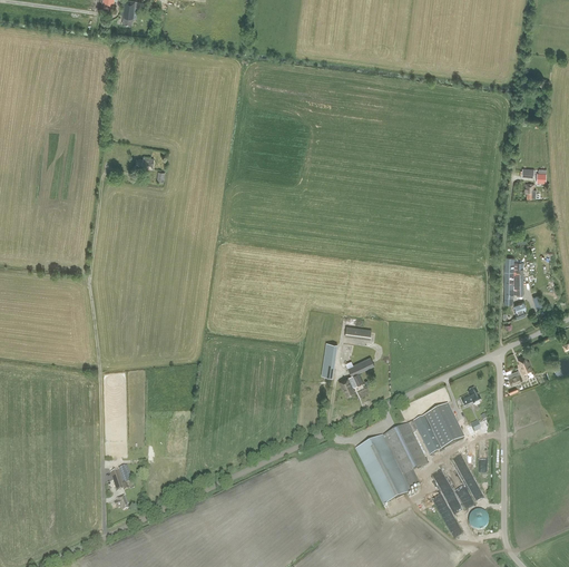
[(121,12),(121,19),(121,21),(131,22),(131,16),(135,16),(136,6),(155,8),(156,1),(149,0),(143,0),(141,0),(121,0),(119,11),(121,12)]
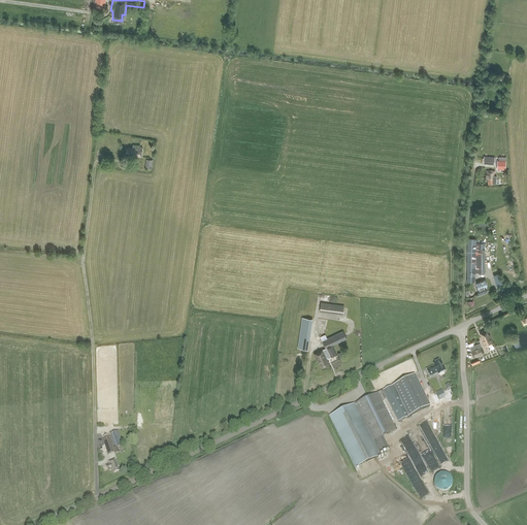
[(140,154),(141,144),(132,142),(131,144),(128,144),(128,145),(126,145),(125,151),(127,151),(127,152),(140,154)]
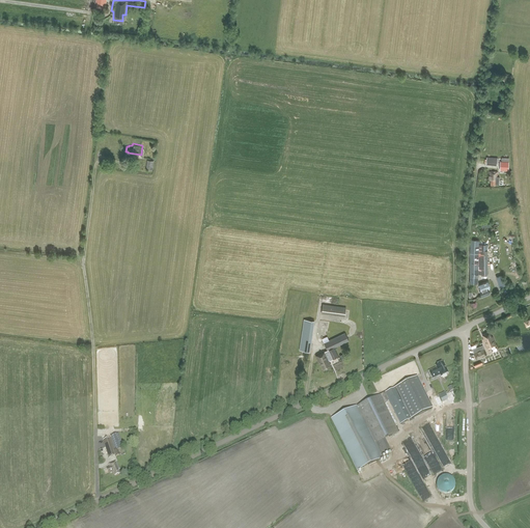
[(507,167),(508,155),(501,155),(500,159),(500,161),(499,161),(499,167),(507,168),(507,167)]
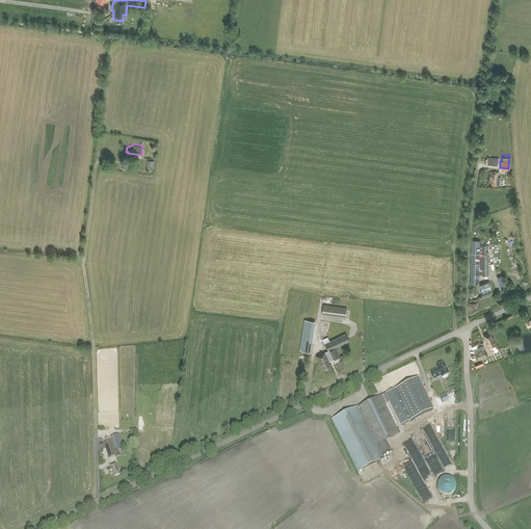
[(499,175),(497,175),(497,169),(489,168),(489,177),(490,177),(490,183),(495,183),(495,182),(499,182),(499,175)]
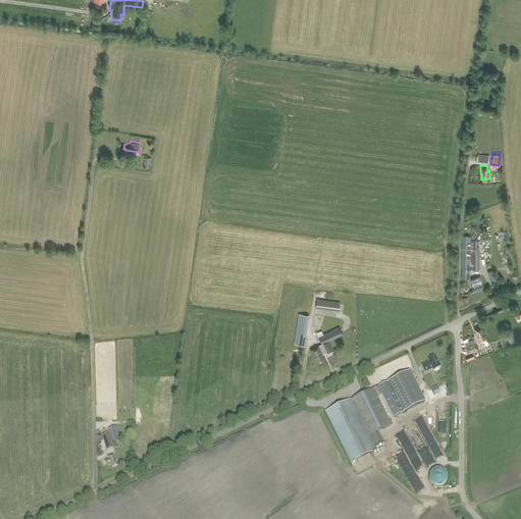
[(460,247),(460,275),(468,275),(469,267),(478,267),(478,238),(469,238),(470,234),(461,234),(460,247)]
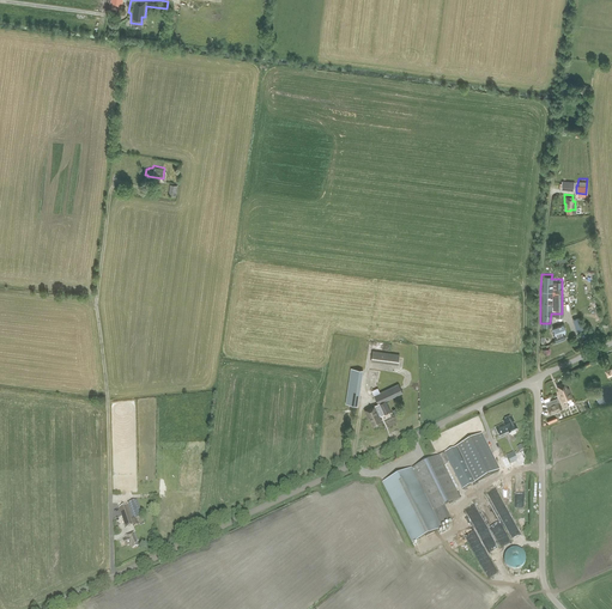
[(552,333),(556,339),(564,335),(562,328),(564,327),(562,322),(552,326),(555,332),(552,333)]
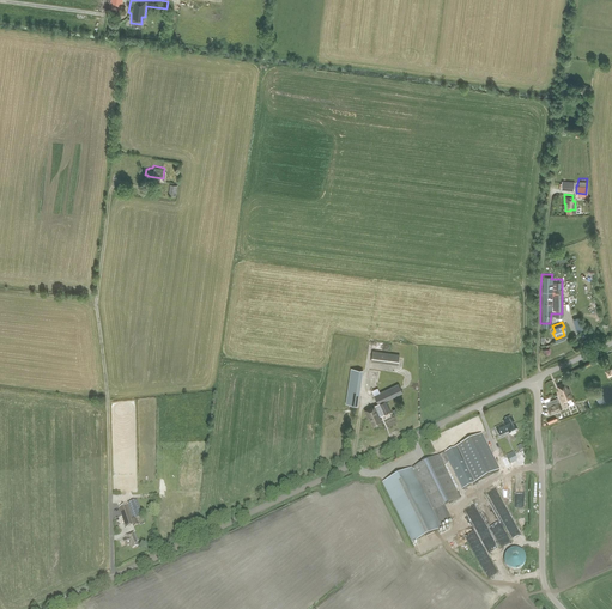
[(398,352),(371,347),(370,358),(397,361),(398,352)]
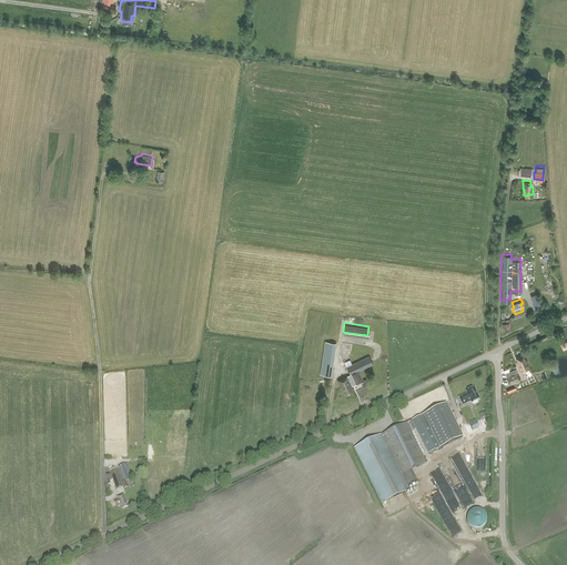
[(331,373),(335,341),(324,339),(319,372),(331,373)]
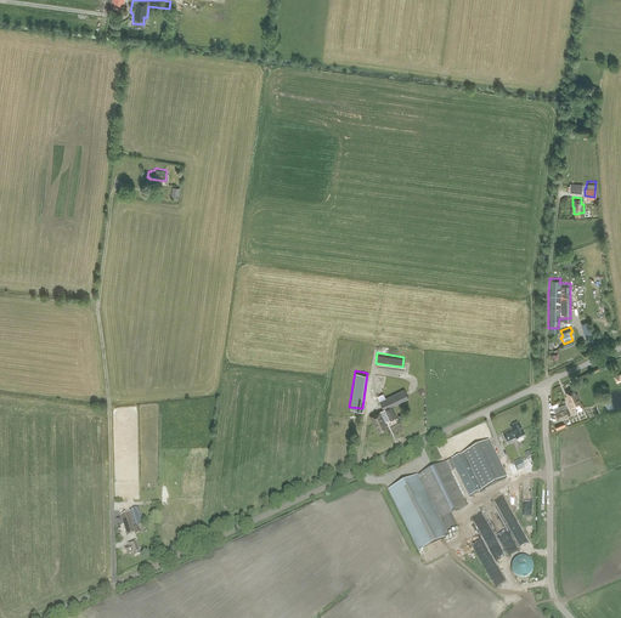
[(570,404),(580,401),(576,391),(575,391),(572,385),(564,389),(566,395),(565,395),(566,397),(570,404)]
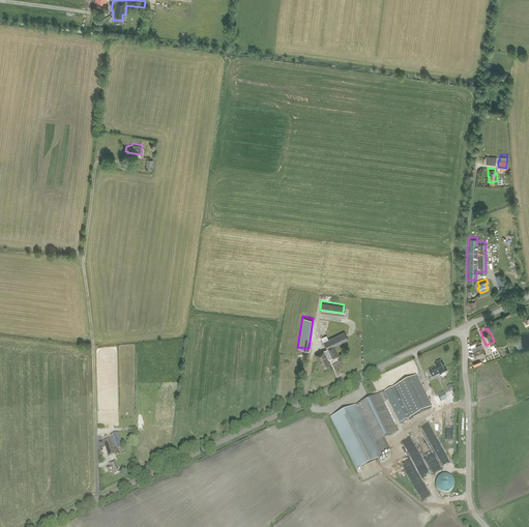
[(322,366),(329,362),(328,359),(329,359),(325,351),(327,350),(330,356),(336,353),(332,344),(347,337),(344,329),(327,338),(325,333),(321,335),(326,347),(315,352),(319,361),(320,361),(322,366)]
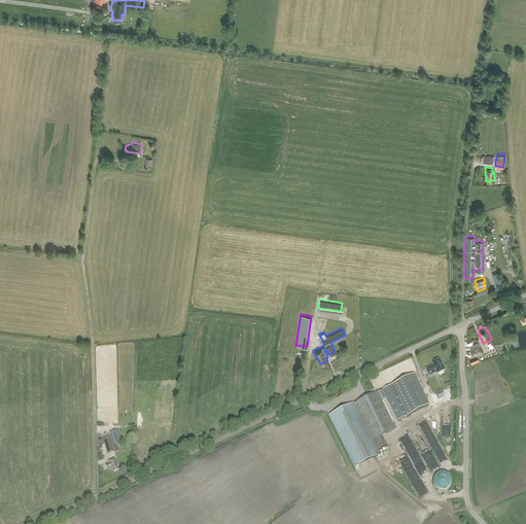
[(469,344),(470,347),(469,348),(471,353),(482,350),(478,341),(469,344)]
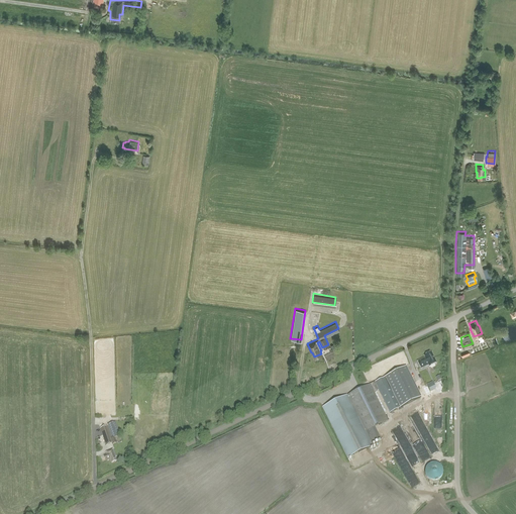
[(435,361),(430,349),(423,352),(424,355),(416,358),(419,366),(428,362),(429,364),(435,361)]
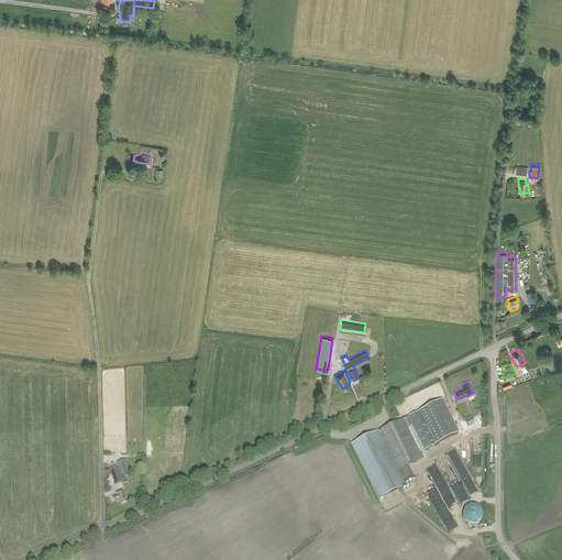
[(423,447),(437,440),(458,430),(441,396),(418,408),(376,428),(350,441),(377,496),(405,483),(404,481),(397,468),(407,462),(421,454),(406,424),(411,421),(423,447)]
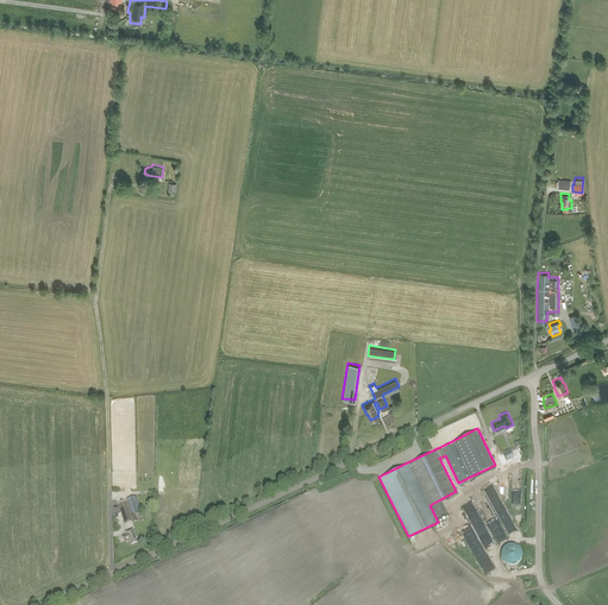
[(486,485),(501,520),(509,516),(508,515),(506,516),(503,512),(507,511),(494,481),(486,485)]
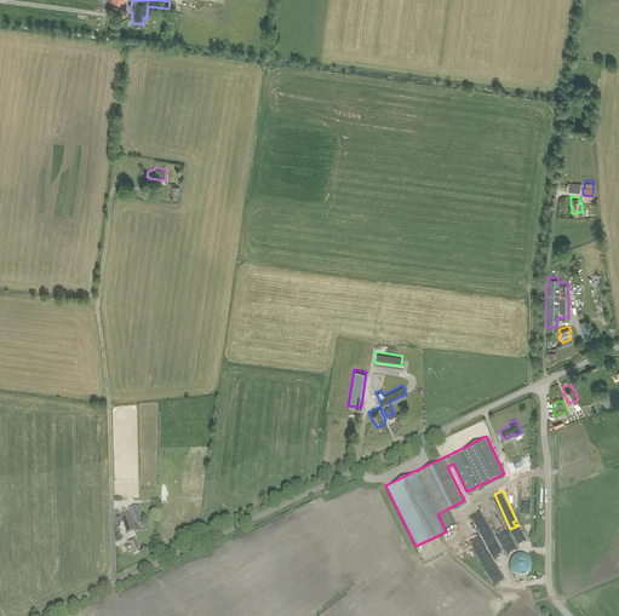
[(138,527),(137,522),(136,520),(143,519),(137,501),(127,505),(129,507),(119,510),(126,529),(132,527),(133,529),(138,527)]
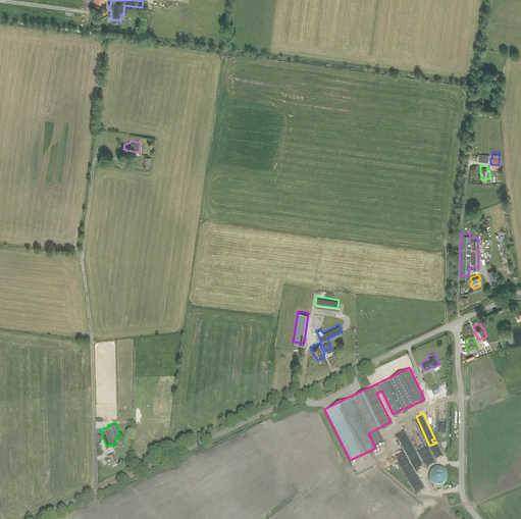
[(436,454),(443,452),(439,445),(433,448),(436,454)]
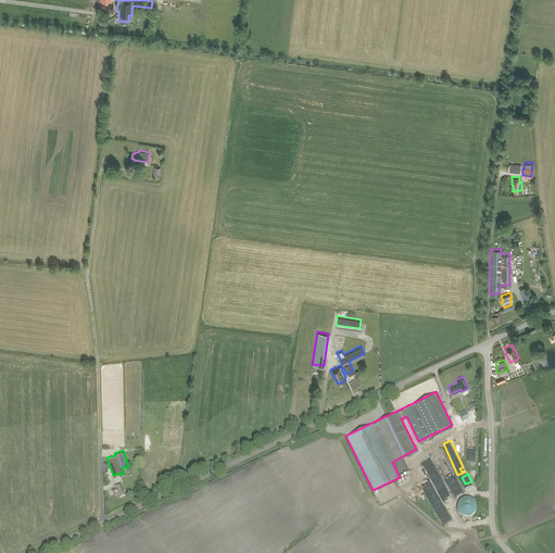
[(421,480),(442,523),(453,518),(443,498),(453,493),(450,488),(439,492),(430,476),(421,480)]
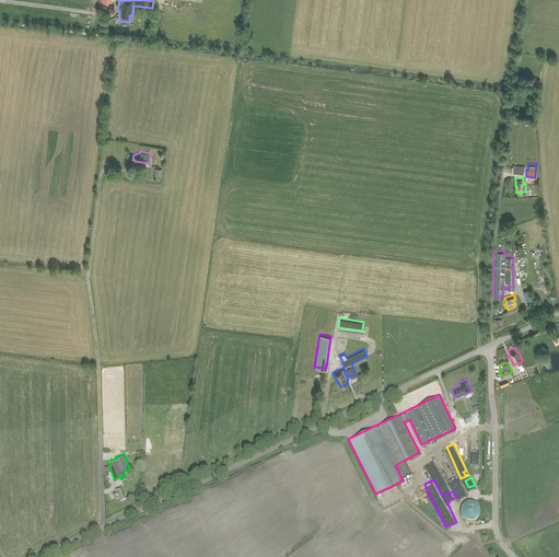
[(118,495),(119,499),(125,497),(124,492),(125,491),(121,484),(114,487),(115,489),(112,491),(114,496),(118,495)]
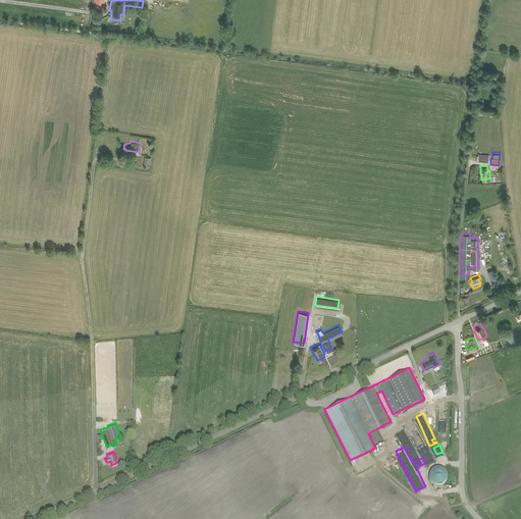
[(432,481),(449,482),(449,466),(443,465),(443,472),(433,471),(432,481)]
